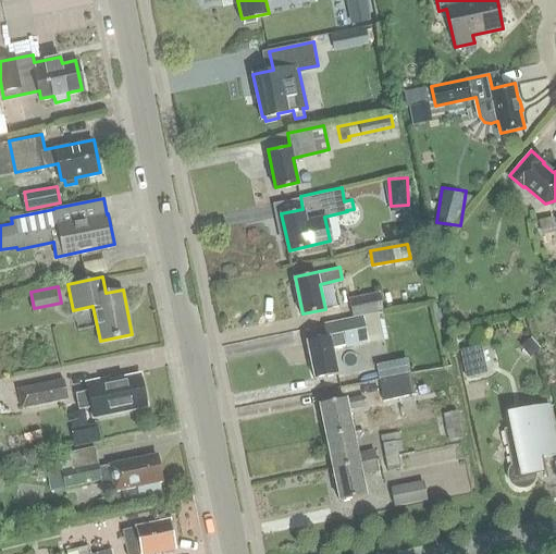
[(349,296),(354,316),(383,309),(380,291),(349,296)]
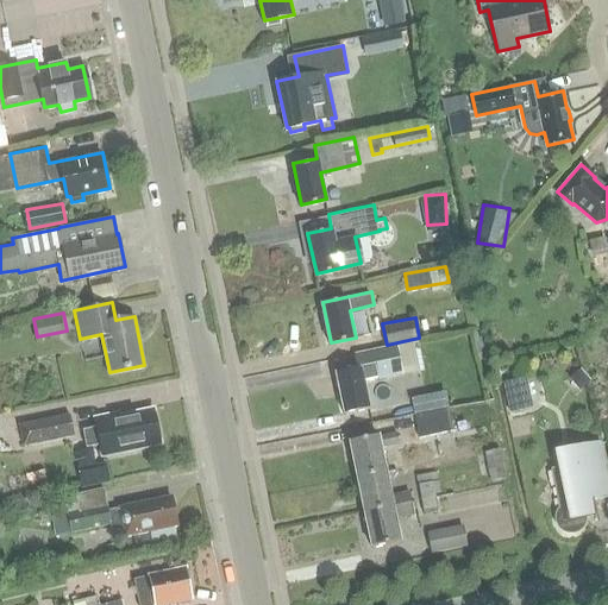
[(397,344),(388,346),(355,352),(359,366),(337,371),(345,411),(370,405),(364,379),(378,376),(402,371),(397,344)]
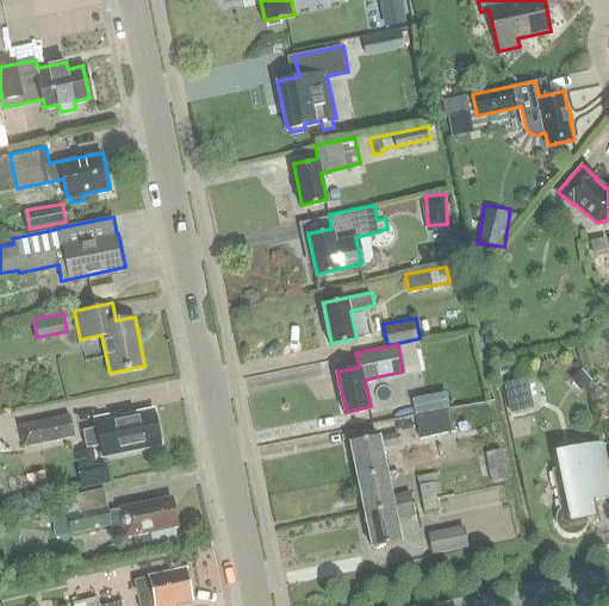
[(534,406),(527,375),(499,381),(507,412),(534,406)]
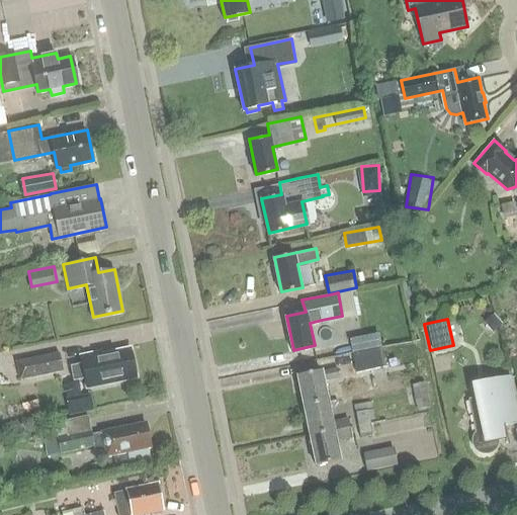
[(87,385),(136,375),(131,347),(102,353),(101,350),(81,355),(82,361),(70,364),(73,379),(85,376),(87,385)]
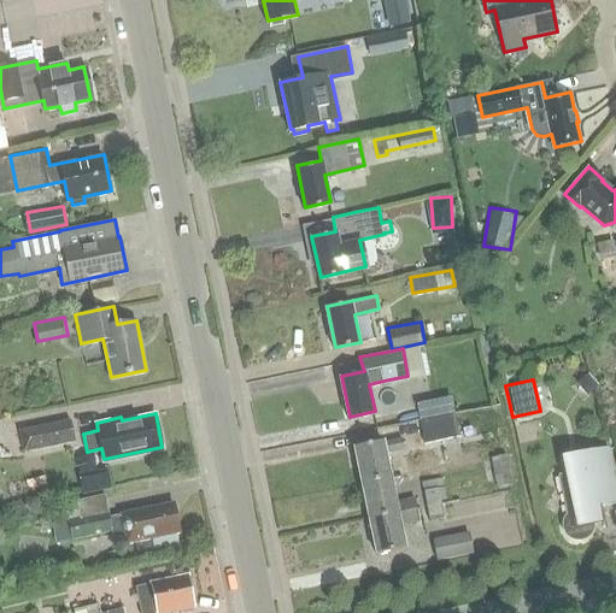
[(421,420),(424,441),(459,435),(455,413),(421,420)]
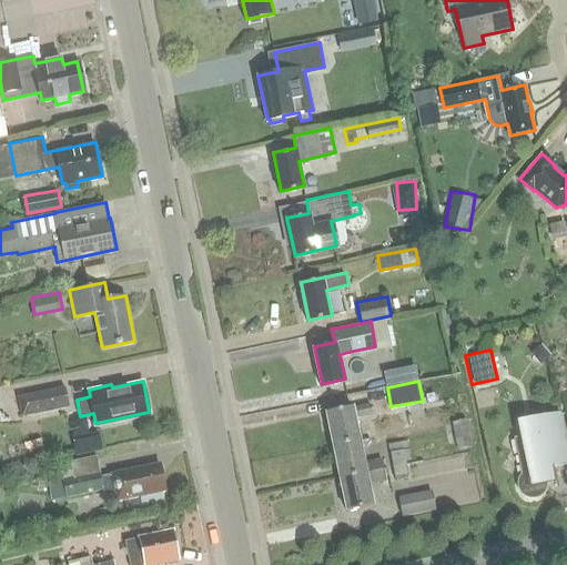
[(21,415),(69,405),(64,385),(18,395),(21,415)]
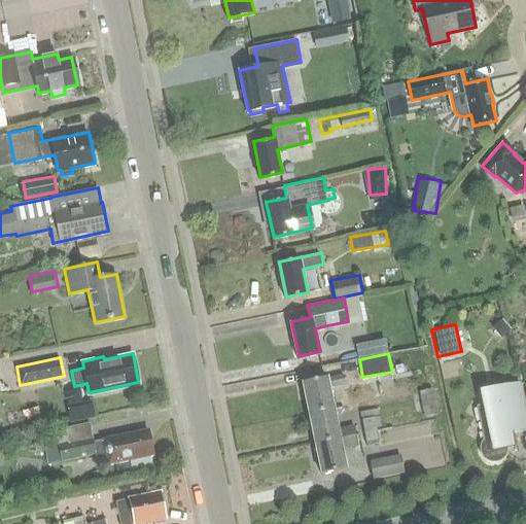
[(303,381),(310,412),(335,407),(330,386),(346,382),(344,373),(303,381)]
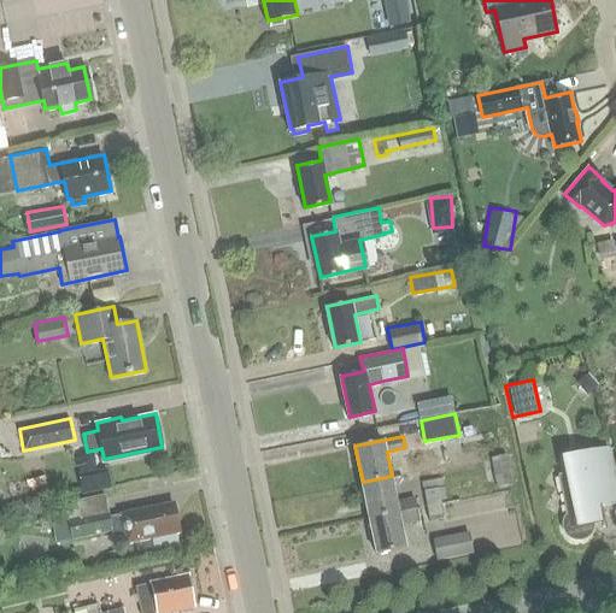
[(568,473),(561,475),(569,513),(564,519),(564,526),(567,532),(573,537),(580,538),(586,536),(592,531),(593,524),(605,522),(602,505),(615,501),(615,483),(609,448),(564,458),(568,473)]
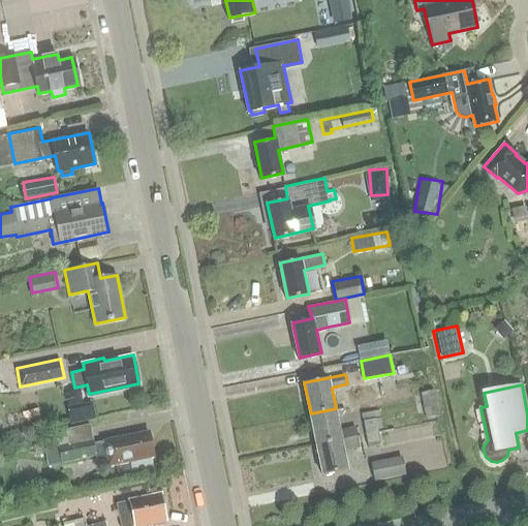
[(421,392),(426,411),(386,420),(387,426),(440,414),(434,389),(421,392)]
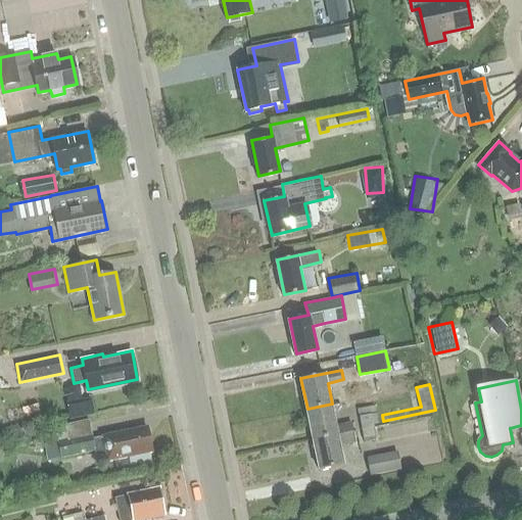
[(69,407),(75,416),(91,408),(86,398),(69,407)]
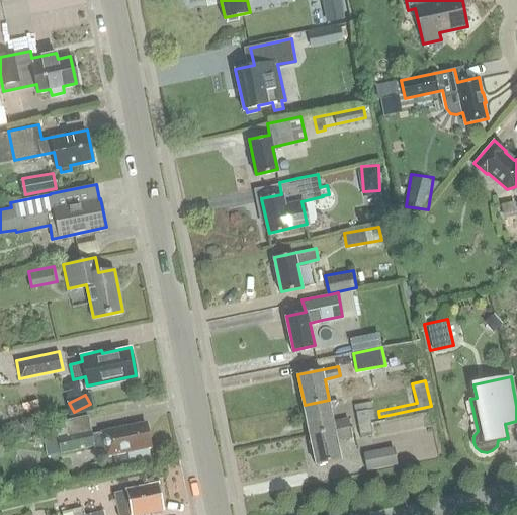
[(329,400),(305,405),(311,434),(351,426),(349,417),(334,420),(329,400)]
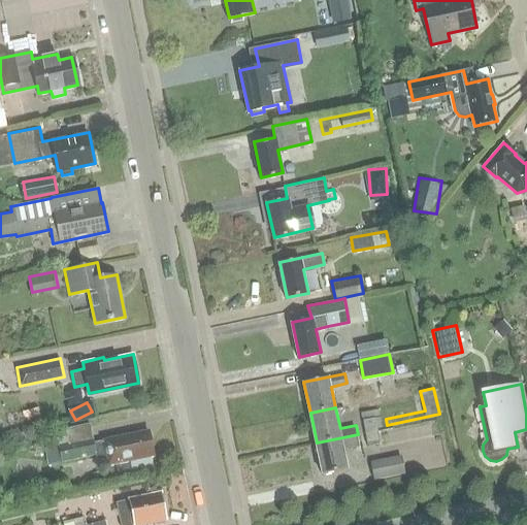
[(365,430),(377,428),(383,427),(381,415),(363,418),(365,430)]
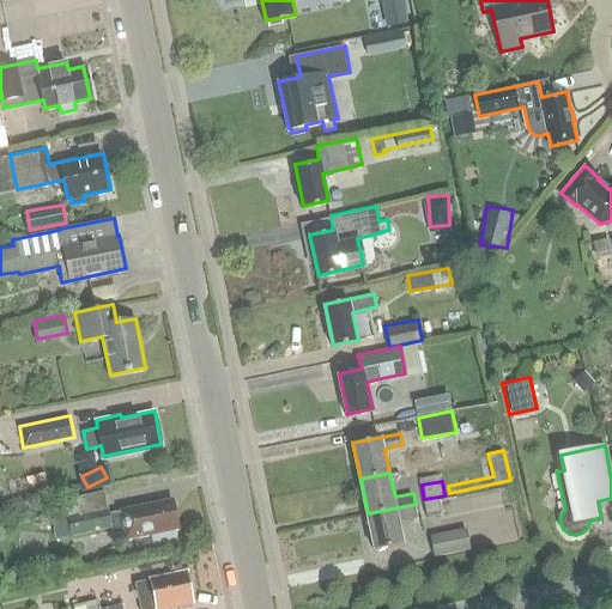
[(67,515),(68,521),(56,523),(59,534),(71,531),(71,534),(111,525),(113,533),(123,530),(126,539),(151,534),(153,546),(177,541),(175,529),(179,528),(173,498),(108,511),(103,491),(77,495),(79,512),(67,515)]
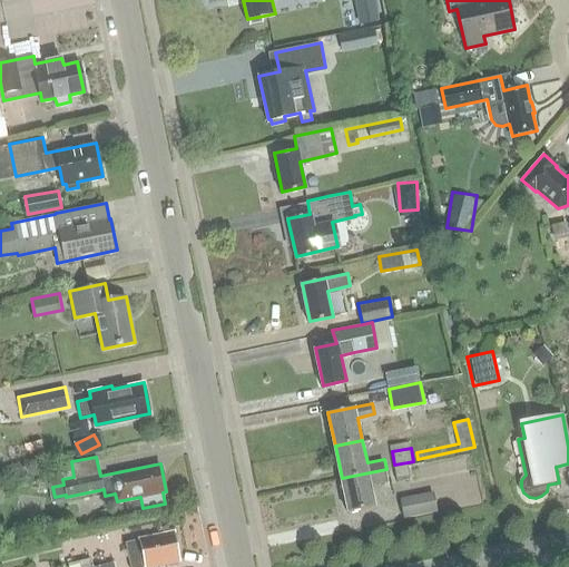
[(408,462),(394,465),(396,478),(410,476),(408,462)]
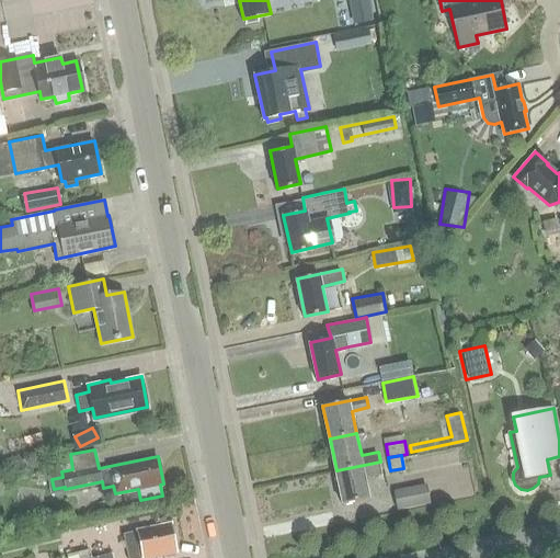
[(380,462),(336,470),(344,503),(369,498),(365,476),(383,473),(380,462)]
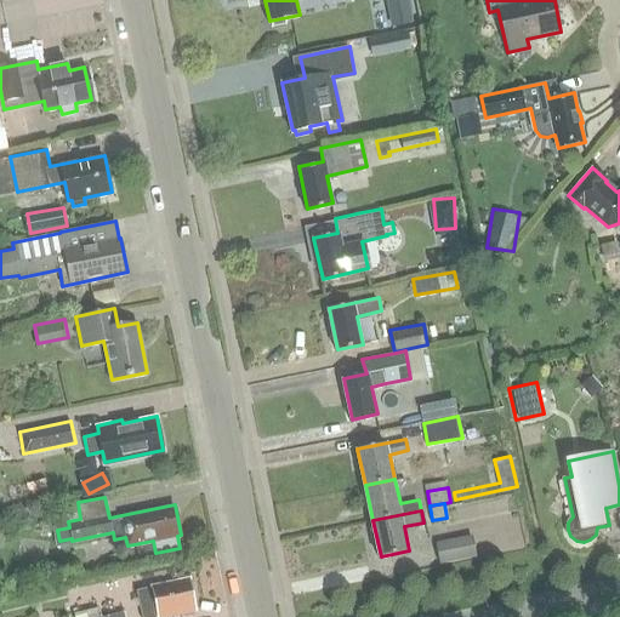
[(436,540),(441,561),(477,555),(473,532),(436,540)]
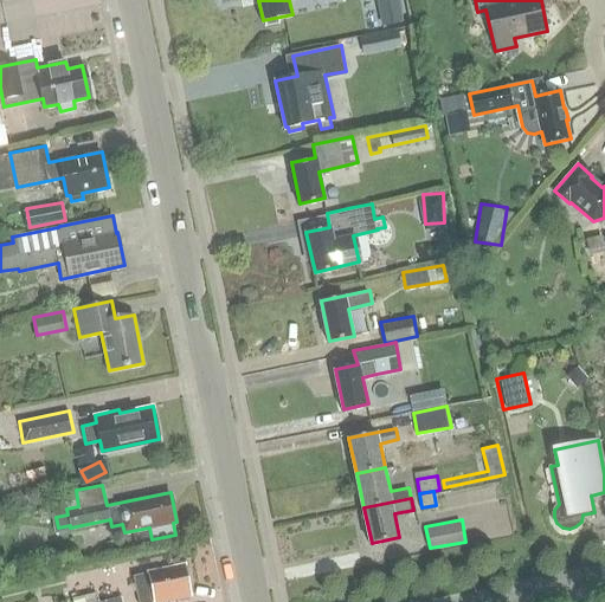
[(186,571),(188,567),(186,560),(178,562),(177,565),(133,576),(139,601),(160,601),(191,595),(186,571)]
